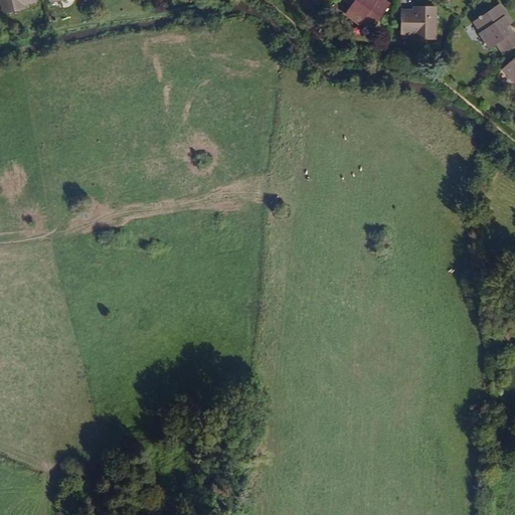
[(37,1),(36,0),(1,0),(5,14),(26,9),(25,4),(37,1)]
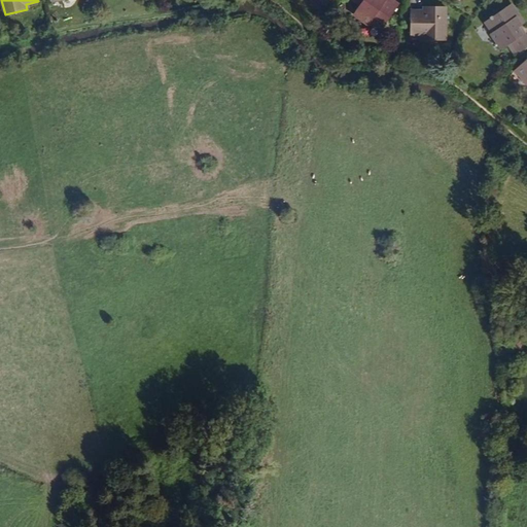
[(382,30),(398,5),(391,0),(354,0),(361,4),(354,14),(370,25),(372,23),(382,30)]
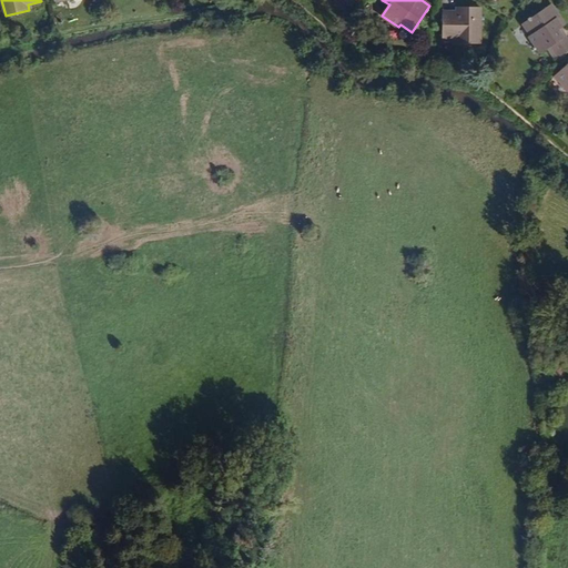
[(557,31),(560,29),(565,26),(551,4),(525,22),(533,34),(529,37),(541,52),(551,46),(559,57),(567,50),(567,40),(565,36),(561,38),(557,31)]
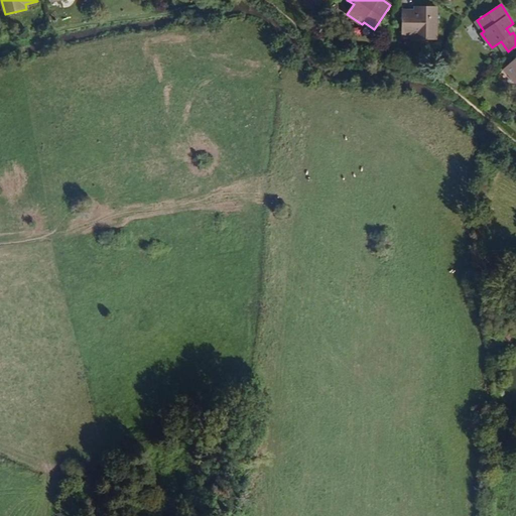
[(436,39),(437,7),(423,7),(423,11),(415,11),(403,10),(402,35),(415,35),(415,39),(436,39)]
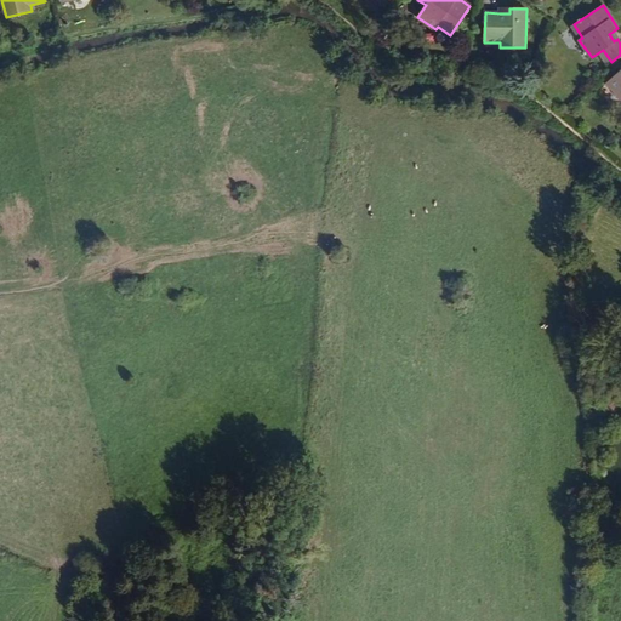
[(620,97),(620,70),(608,83),(620,97)]
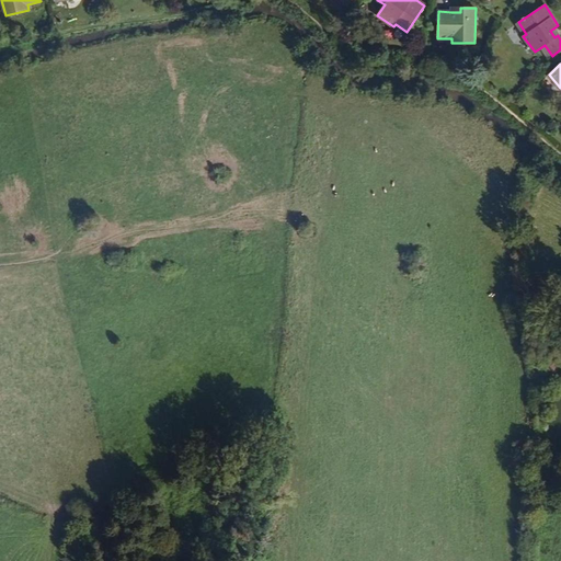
All buildings are outlined.
